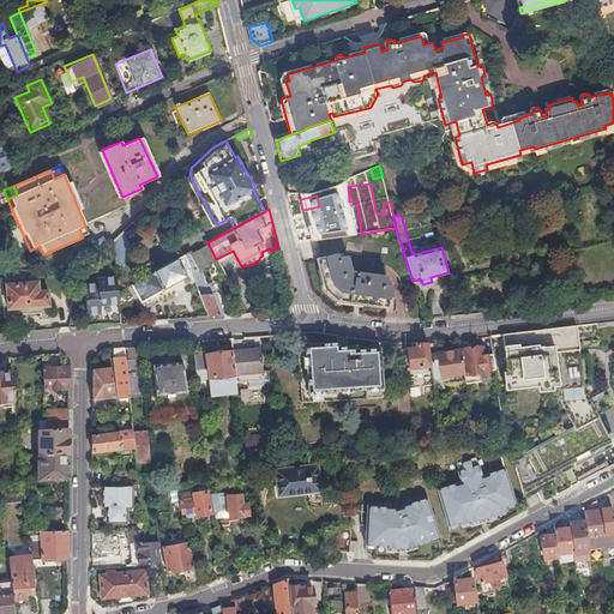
[(85,226),(79,229),(83,238),(89,235),(85,226)]
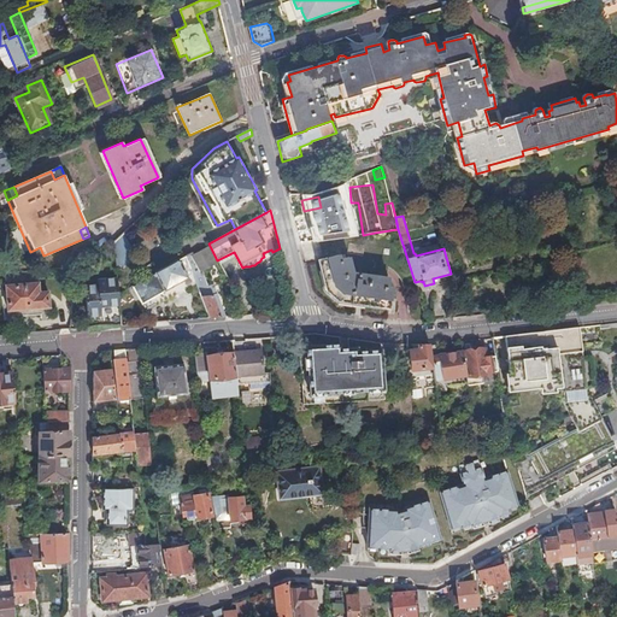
[(115,264),(131,263),(130,242),(113,242),(115,264)]
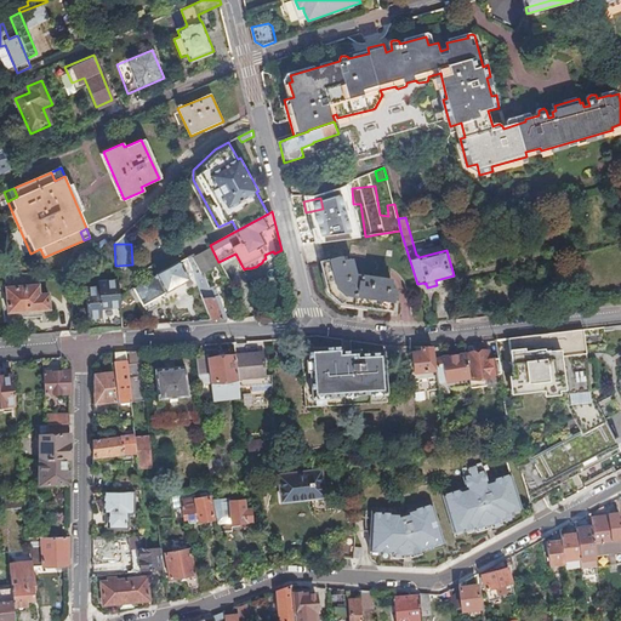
[(366,257),(368,249),(353,246),(352,256),(366,257)]
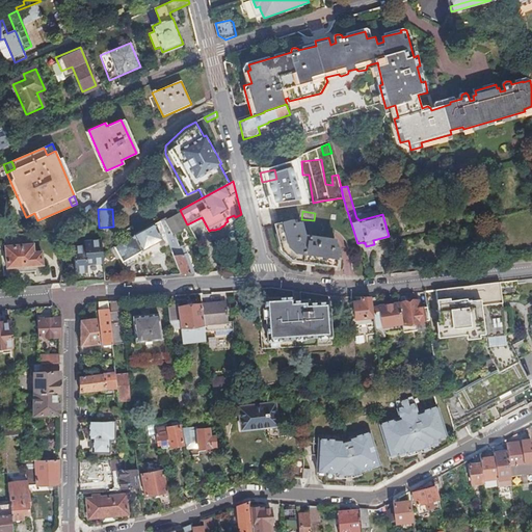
[(34,213),(26,217),(29,224),(37,220),(34,213)]
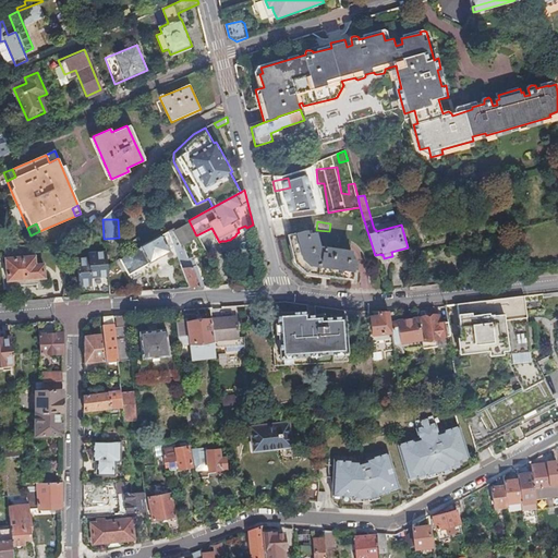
[(189,223),(173,232),(182,245),(196,238),(189,223)]
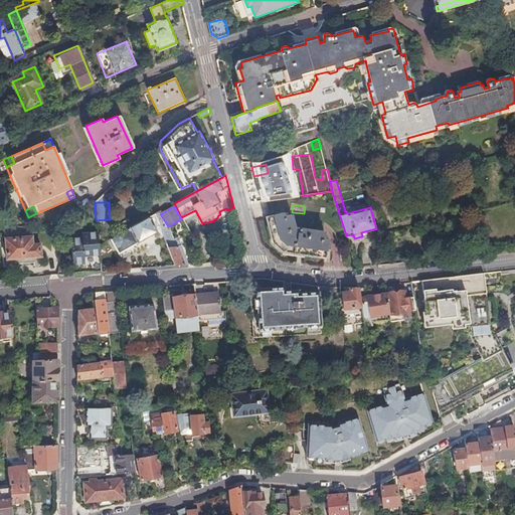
[(155,214),(164,236),(175,266),(188,265),(181,245),(178,237),(173,239),(168,226),(160,214),(159,212),(155,214)]
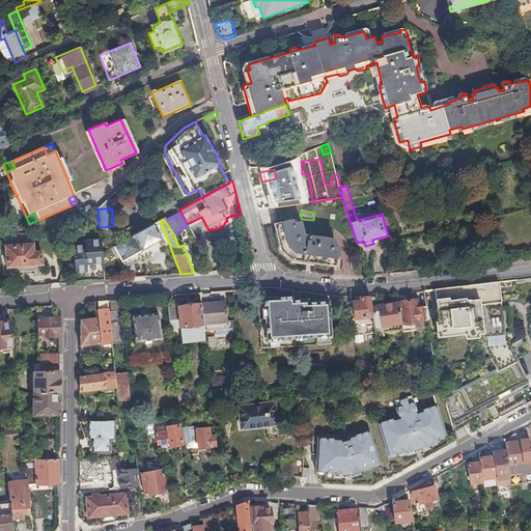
[(160,221),(130,236),(114,246),(127,268),(169,244),(160,221)]
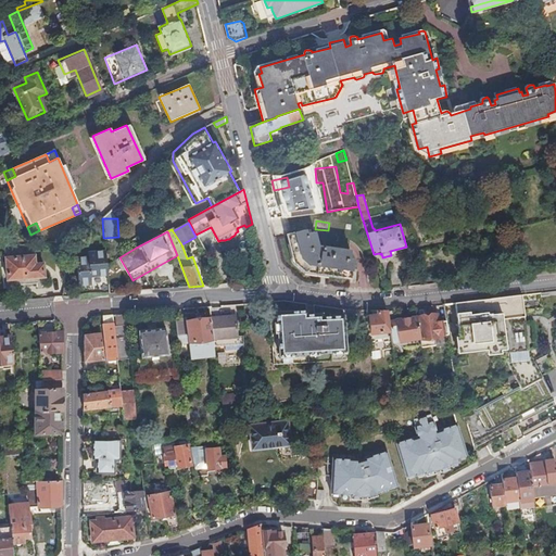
[(293,263),(304,273),(351,278),(354,260),(349,258),(350,251),(318,245),(316,234),(307,235),(306,231),(288,235),(293,263)]
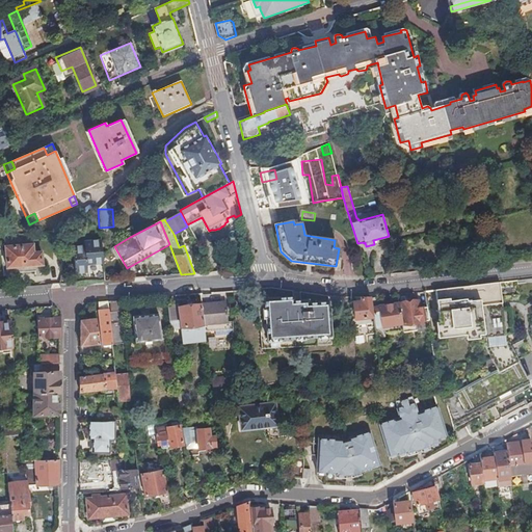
[(103,263),(101,240),(83,241),(84,246),(73,246),(75,272),(87,271),(87,264),(103,263)]
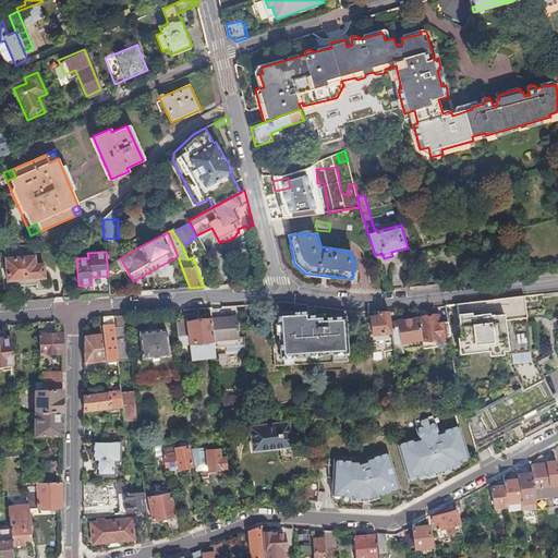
[(518,256),(512,258),(514,269),(521,268),(518,256)]
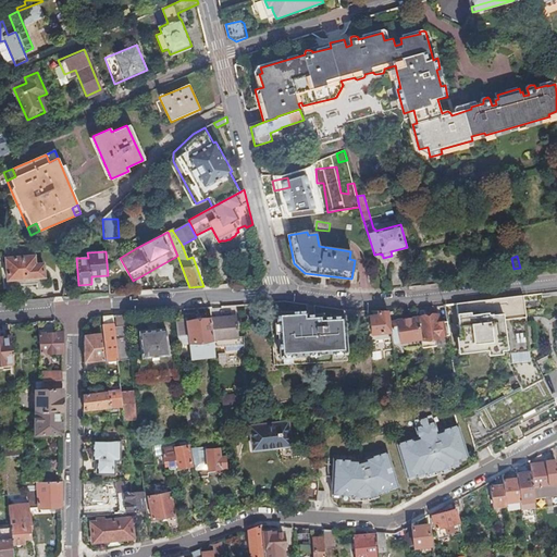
[(36,264),(35,257),(5,258),(7,281),(16,280),(17,287),(44,285),(42,279),(45,279),(44,264),(36,264)]
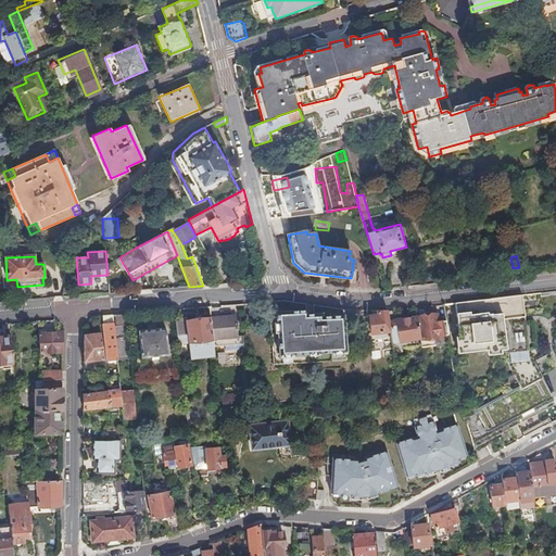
[(400,270),(388,272),(390,289),(401,288),(400,270)]
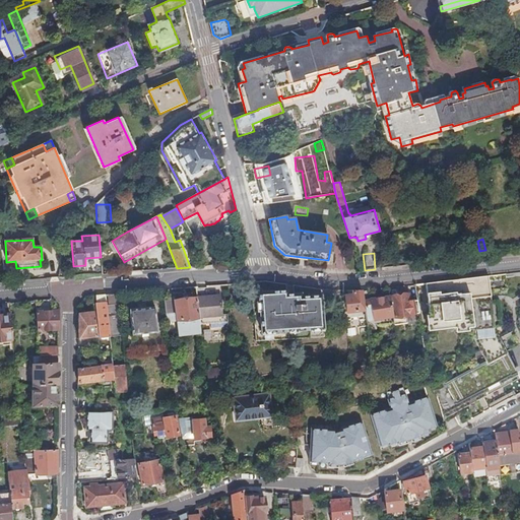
[(435,392),(443,419),(519,378),(517,372),(519,370),(518,367),(515,368),(507,350),(494,326),(488,275),(486,275),(483,276),(467,278),(451,280),(443,281),(437,281),(425,283),(429,312),(418,314),(420,328),(451,324),(451,328),(473,325),(474,336),(486,360),(445,382),(446,386),(435,392)]
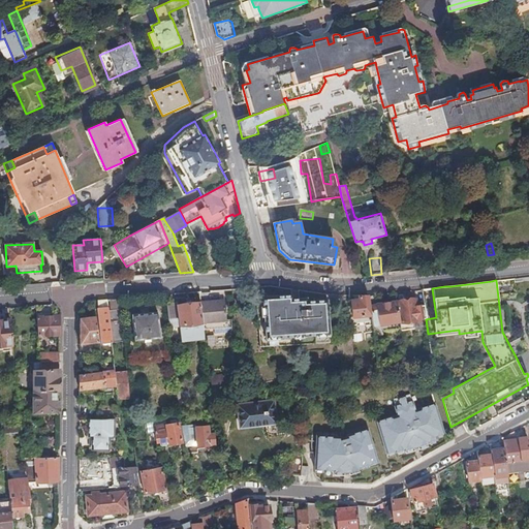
[(280,296),(283,325),(285,337),(293,336),(293,333),(303,333),(303,336),(316,334),(316,332),(313,301),(307,301),(307,298),(292,299),(291,294),(280,296)]
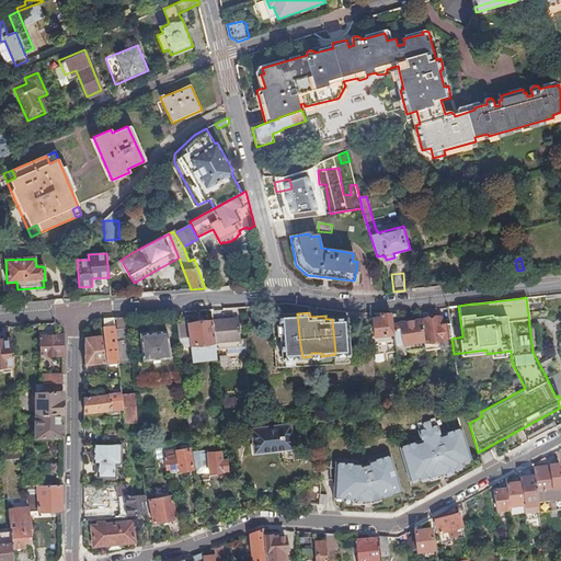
[(295,354),(296,357),(302,357),(300,345),(297,313),(279,315),(279,325),(282,325),(283,335),(281,335),(282,355),(295,354)]
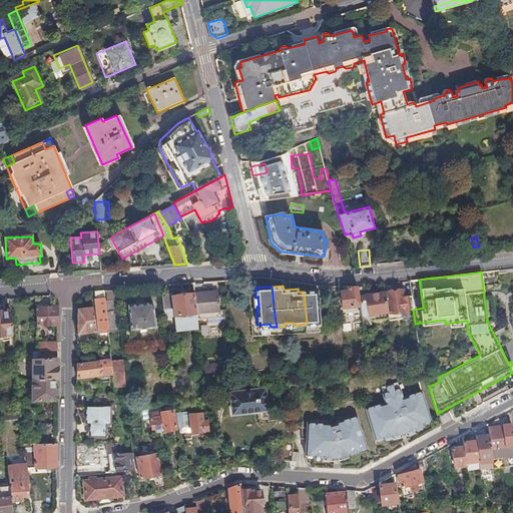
[(341,292),(343,308),(360,306),(358,287),(348,287),(348,291),(341,292)]
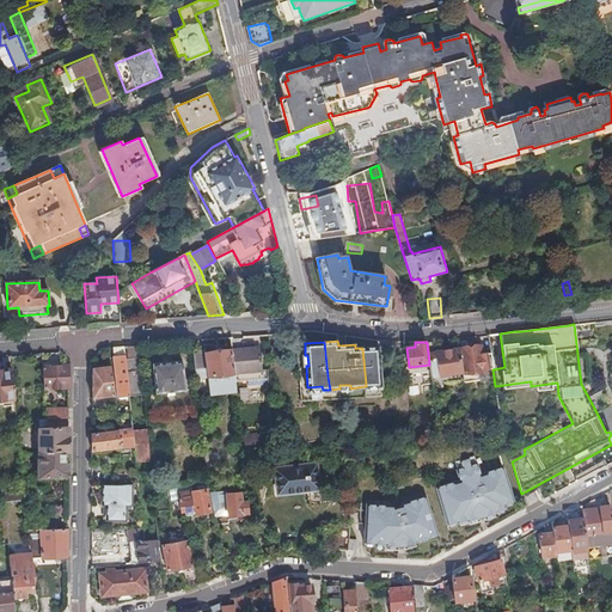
[(434,342),(427,342),(429,365),(432,377),(463,372),(459,349),(435,353),(434,342)]
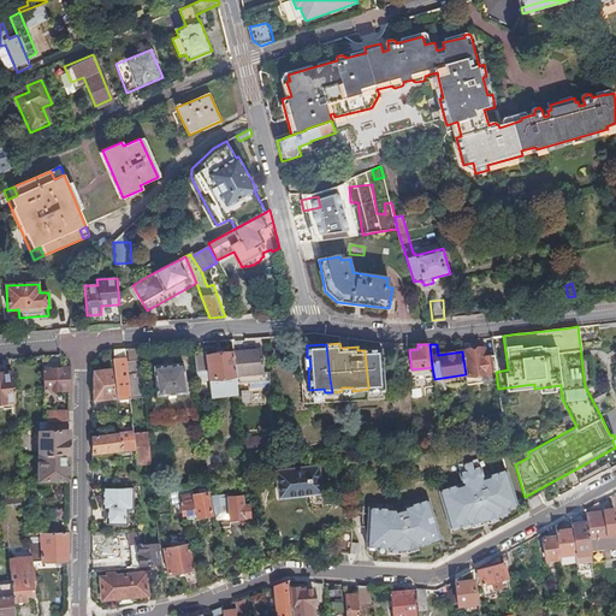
[(484,348),(462,351),(466,374),(466,377),(487,373),(487,372),(496,371),(493,355),(485,356),(484,348)]
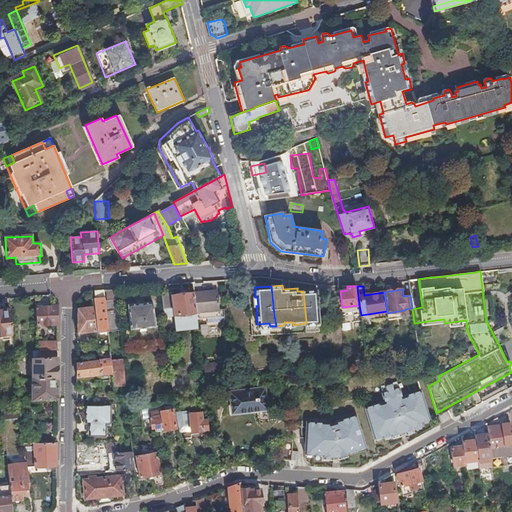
[(96,308),(98,333),(108,332),(108,331),(105,300),(104,290),(95,291),(96,308)]
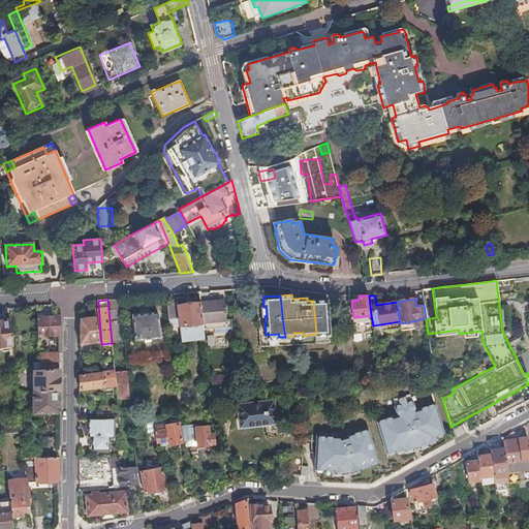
[(327,300),(313,301),(316,332),(330,331),(327,300)]
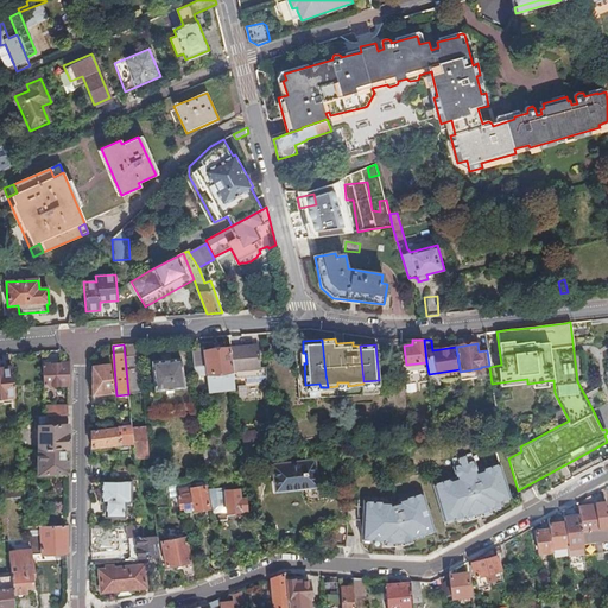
[(258,346),(232,348),(234,372),(235,380),(246,379),(246,384),(267,381),(266,368),(260,368),(258,346)]
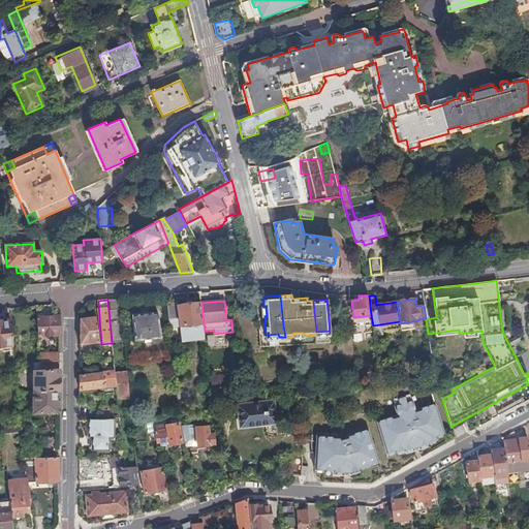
[(168,320),(169,320),(170,328),(181,325),(183,340),(205,337),(205,335),(204,323),(201,303),(178,306),(178,303),(167,304),(168,320)]
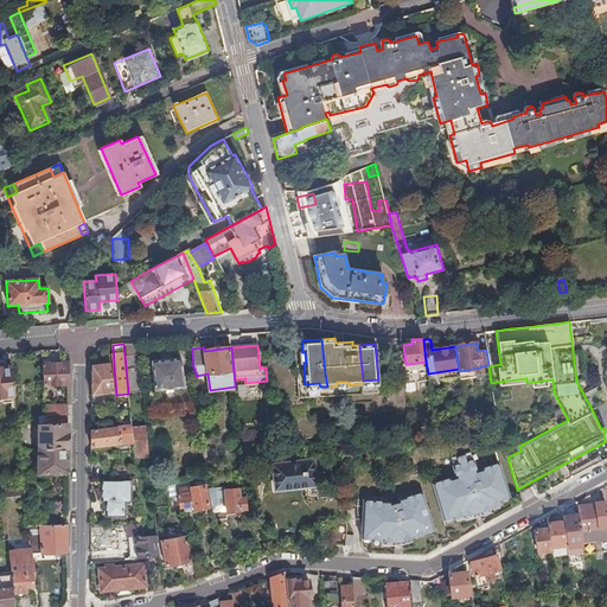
[(140,355),(125,356),(128,393),(144,391),(140,355)]
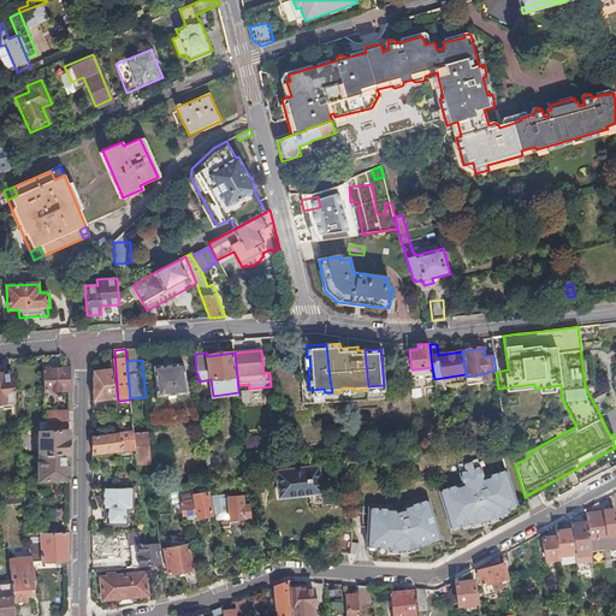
[(157,396),(188,394),(185,365),(154,367),(157,396)]
